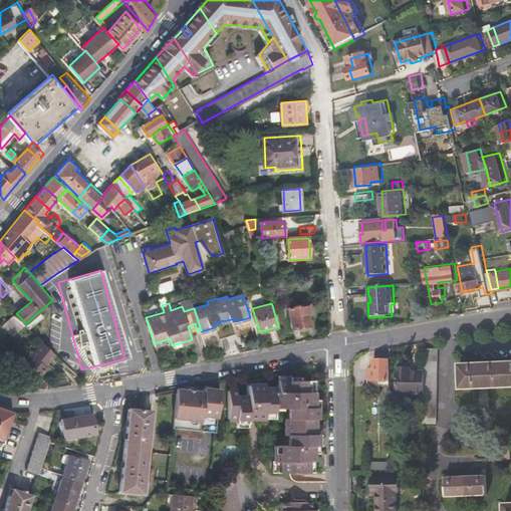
[(291,329),(308,326),(306,315),(311,314),(310,305),(287,308),(291,329)]
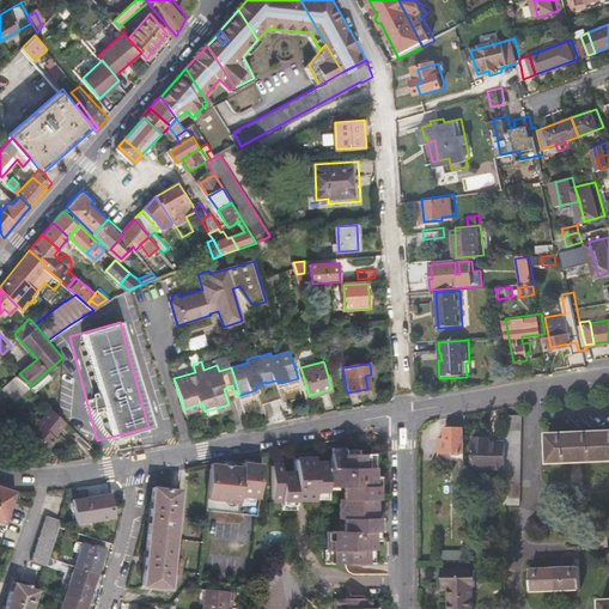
[(47,371),(31,385),(34,389),(36,391),(52,376),(47,371)]
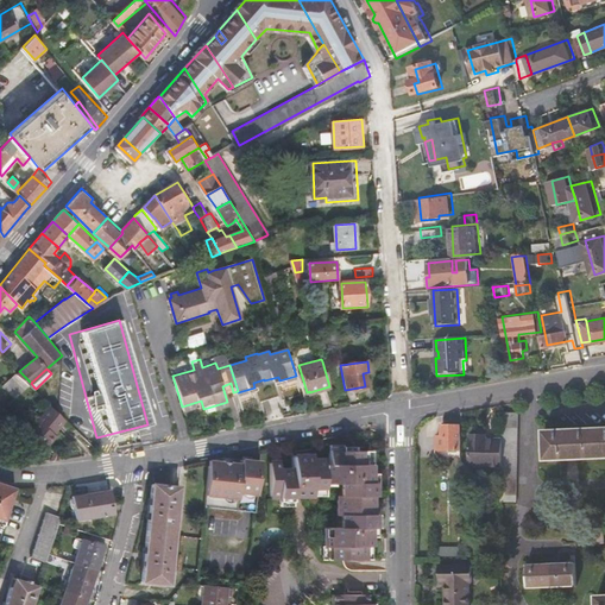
[(24,376),(19,371),(4,384),(16,396),(31,383),(24,376)]
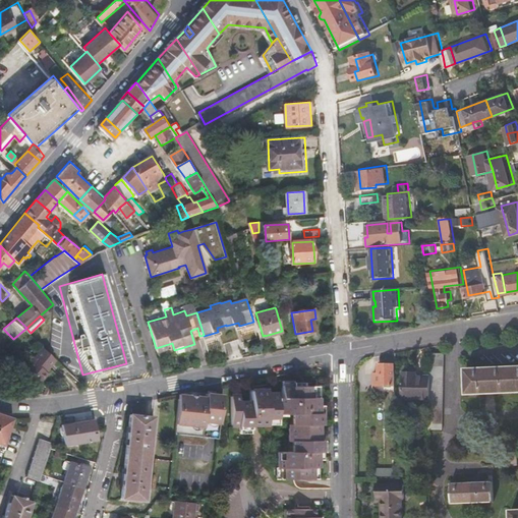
[(204,336),(208,349),(222,348),(218,332),(204,336)]
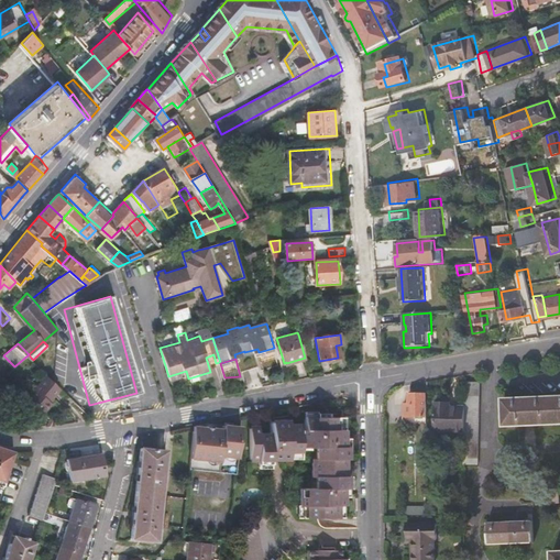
[(70,366),(74,383),(81,381),(77,364),(70,366)]
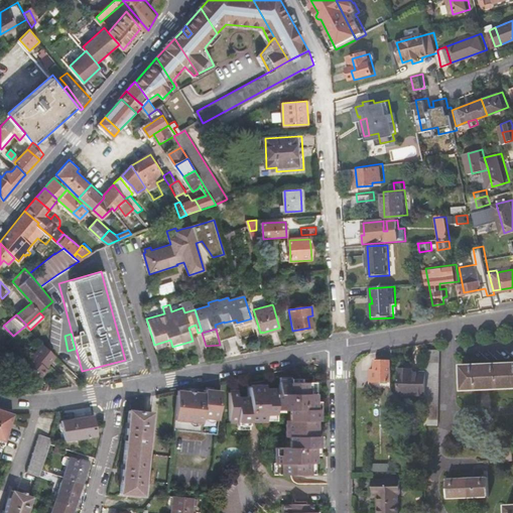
[(54,353),(50,350),(42,342),(24,363),(40,376),(47,368),(44,365),(54,353)]
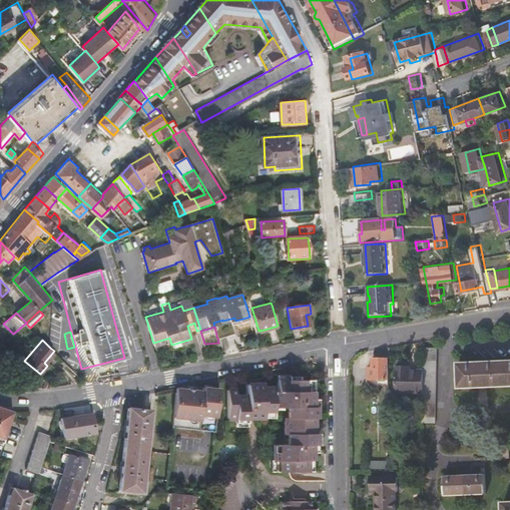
[(427,346),(426,364),(426,368),(426,392),(425,421),(438,422),(439,346),(427,346)]
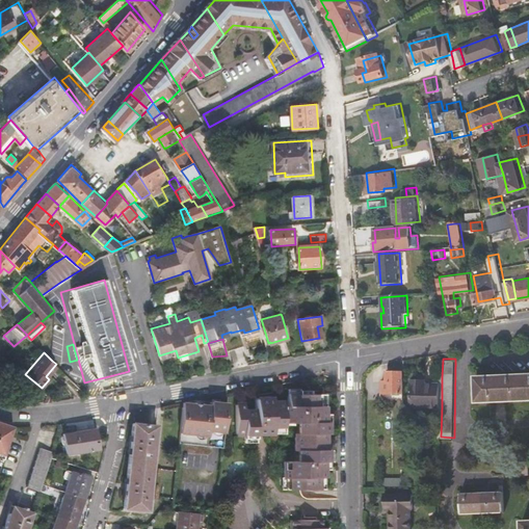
[(384,379),(384,396),(406,396),(406,368),(390,368),(390,379),(384,379)]
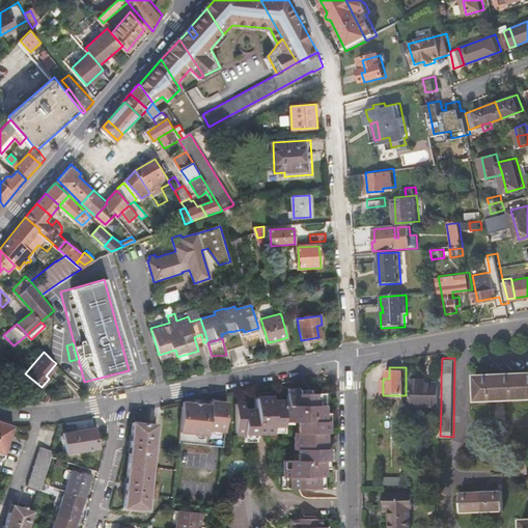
[(527,370),(477,373),(478,398),(527,395),(527,370)]
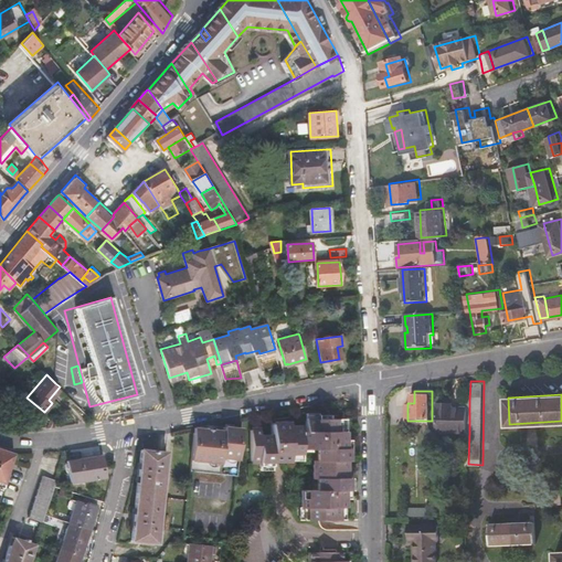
[(469,432),(469,405),(460,405),(460,401),(439,401),(438,431),(469,432)]
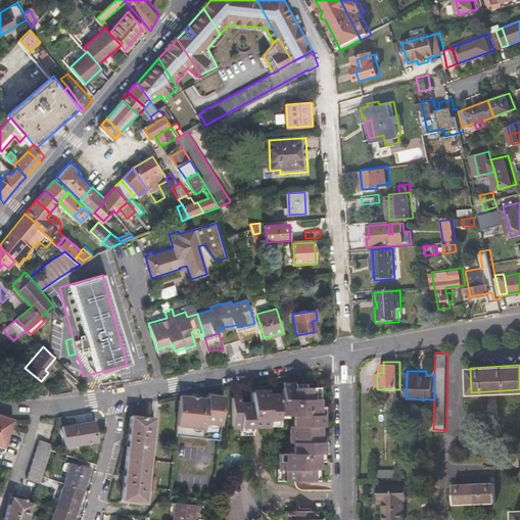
[(44,395),(56,393),(45,385),(44,395)]
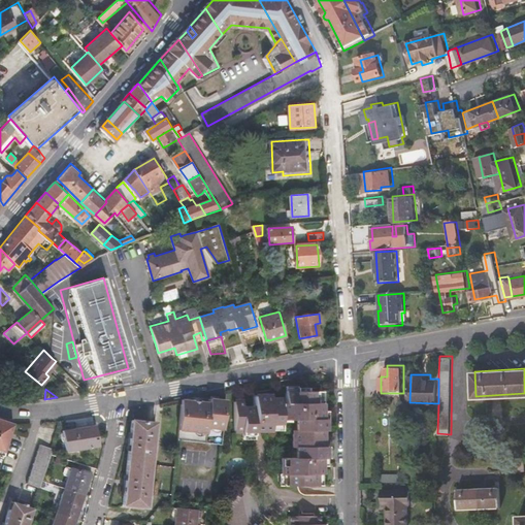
[(294,437),(323,437),(323,432),(324,432),(324,420),(321,420),(318,420),(318,413),(321,413),(321,403),(317,403),(316,392),(297,392),(297,390),(285,390),(285,402),(282,402),(282,398),(280,398),(279,423),(283,424),(283,419),(298,419),(298,429),(294,429),(294,437)]
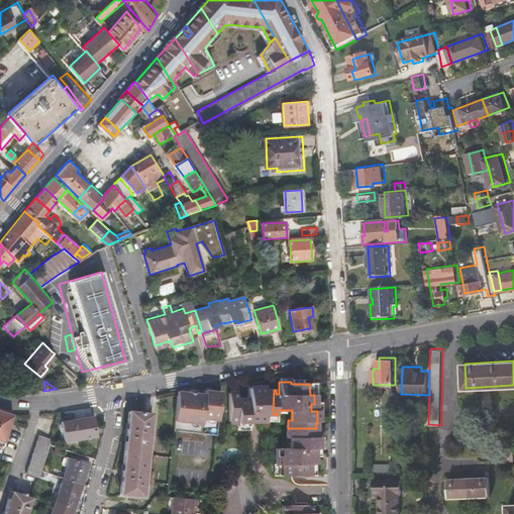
[(273,414),(274,390),(265,390),(265,386),(248,386),(248,398),(237,398),(237,391),(228,391),(228,419),(237,419),(237,424),(248,424),(248,420),(266,420),(266,414),(273,414)]
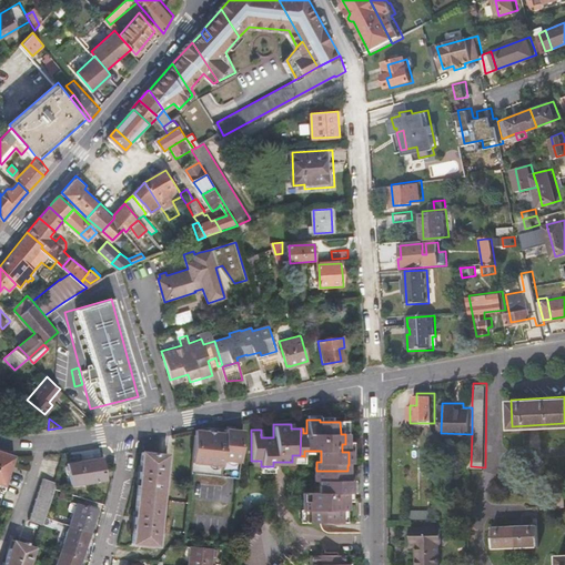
[(239,466),(242,434),(224,432),(223,435),(215,434),(194,432),(191,465),(220,468),(221,463),(239,466)]
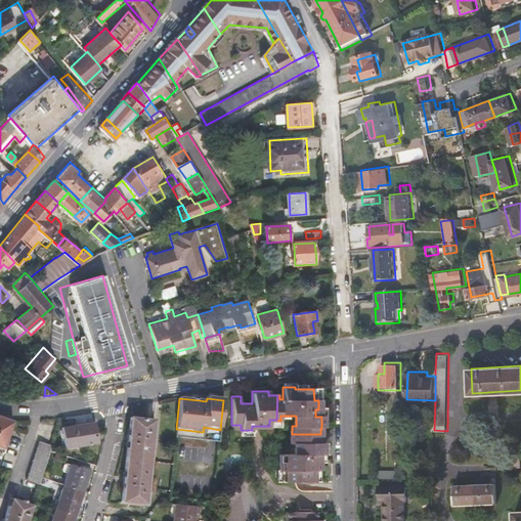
[(0,415),(0,445),(7,448),(16,421),(12,419),(0,415)]
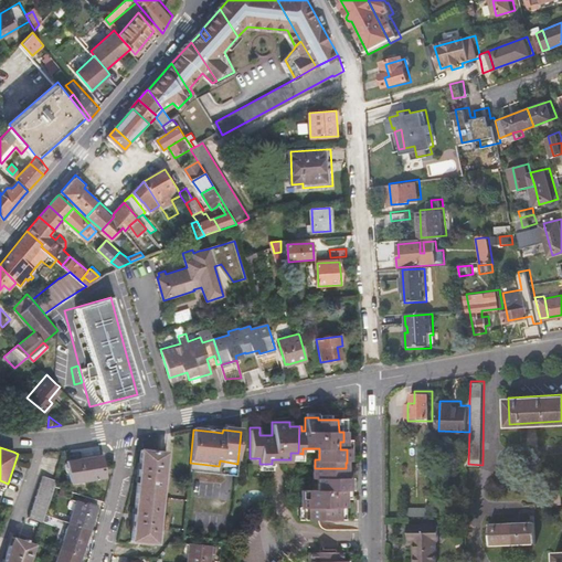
[(157,544),(167,454),(141,451),(131,542),(157,544)]
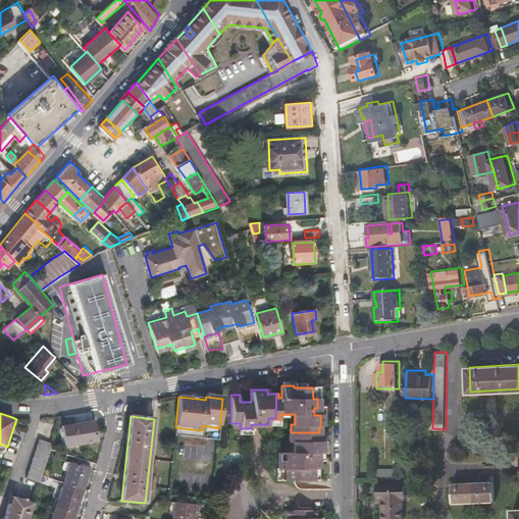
[(65,446),(97,440),(94,420),(62,426),(65,446)]
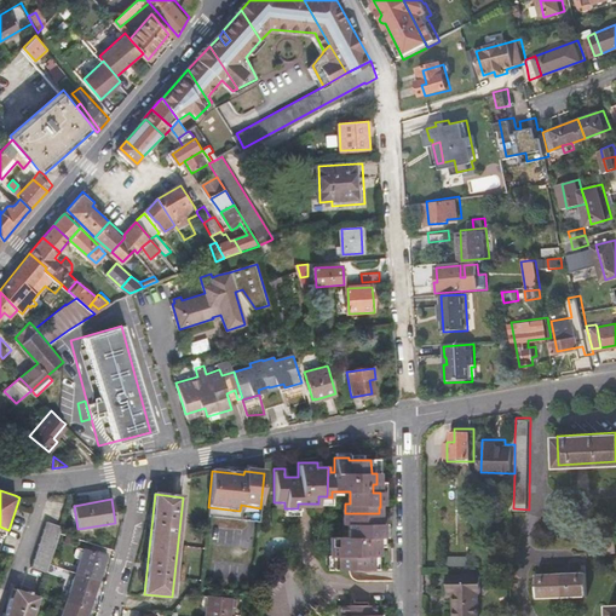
[(330,548),(373,547),(373,539),(376,539),(380,539),(380,525),(379,525),(379,513),(345,513),(345,523),(350,523),(350,537),(330,537),(330,548)]
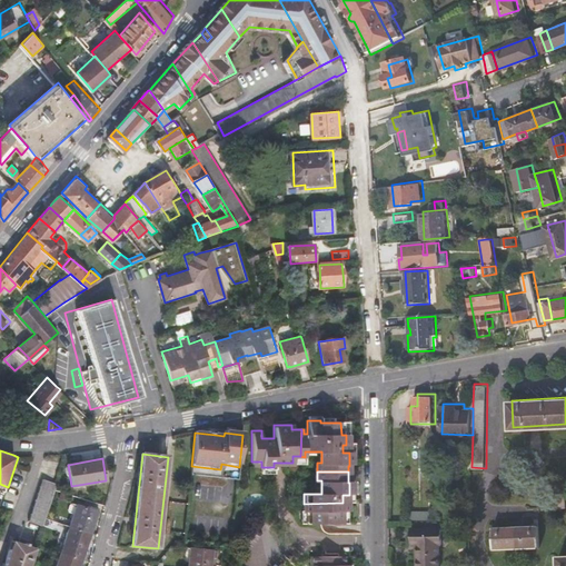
[(42,525),(57,483),(43,478),(29,520),(42,525)]
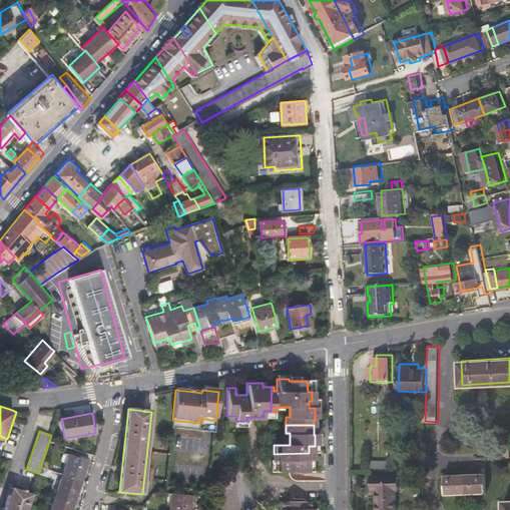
[(309,453),(274,454),(274,461),(275,461),(276,473),(307,473),(307,461),(312,461),(312,453),(309,453)]
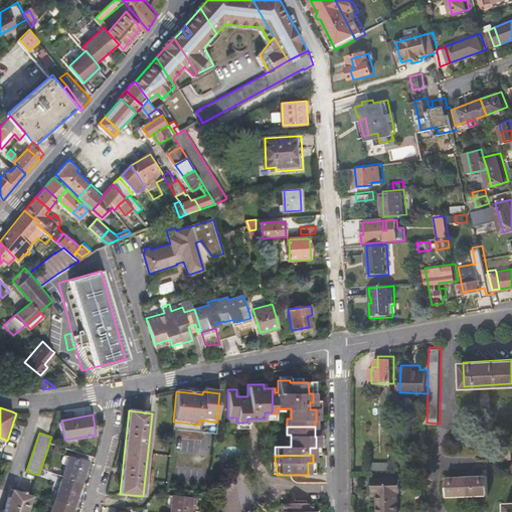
[(63,477),(81,483),(89,463),(70,457),(63,477)]
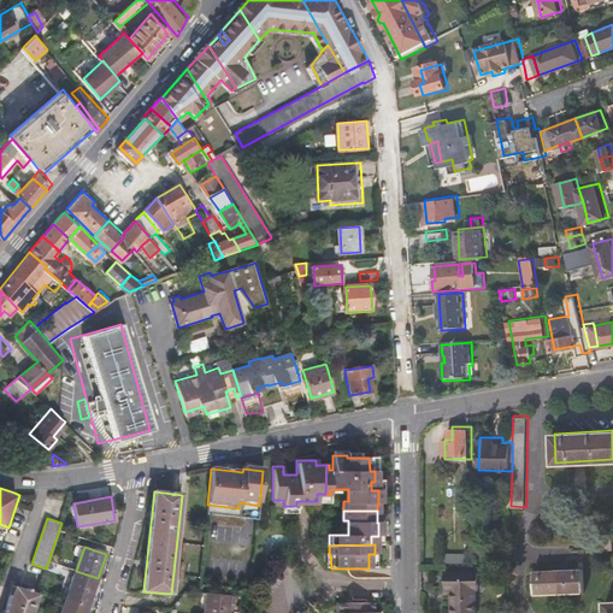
[(589,569),(538,570),(540,594),(565,593),(589,591),(589,569)]
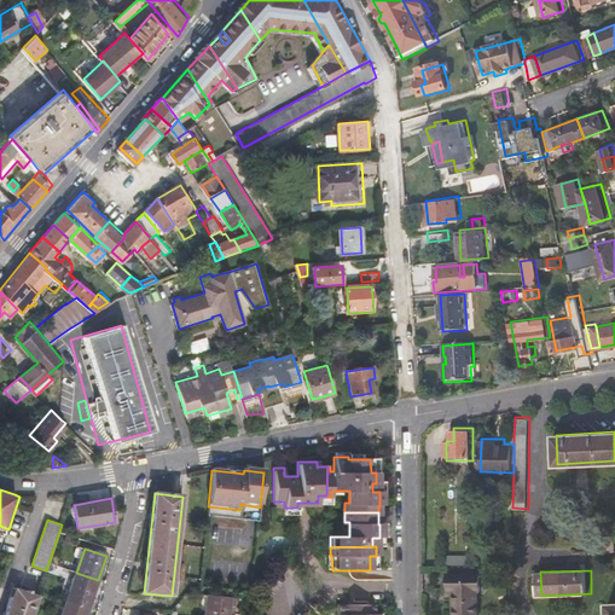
[(456,614),(480,614),(480,590),(483,590),(482,572),(448,573),(450,591),(456,591),(456,614)]
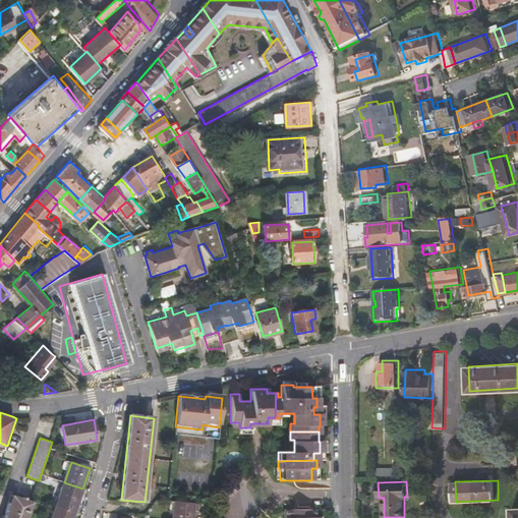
[(82,488),(64,482),(56,506),(75,512),(78,513),(80,508),(77,506),(82,488)]
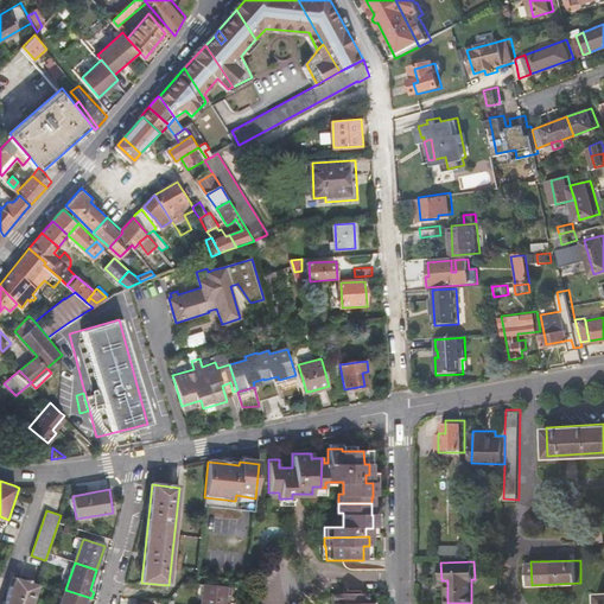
[(26,580),(14,576),(4,603),(30,603),(33,597),(38,584),(29,582),(30,578),(27,577),(26,580)]
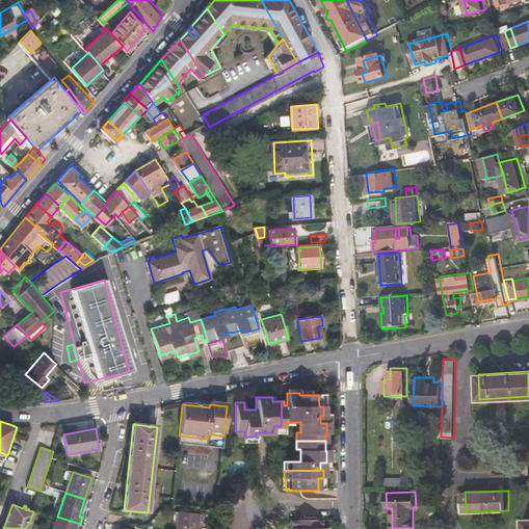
[(175,528),(194,528),(195,523),(199,523),(200,516),(177,512),(175,528)]
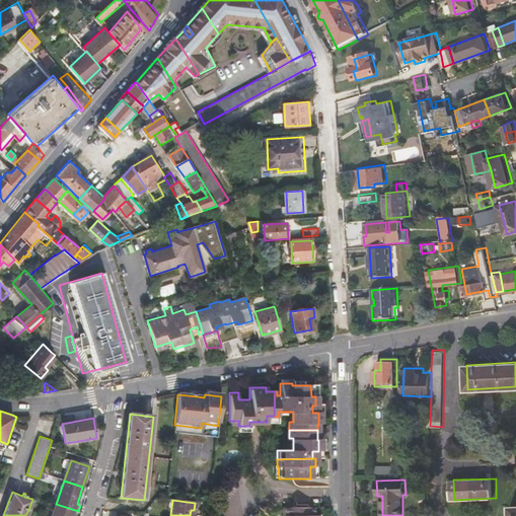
[(72,515),(75,510),(56,504),(52,515),(72,515)]
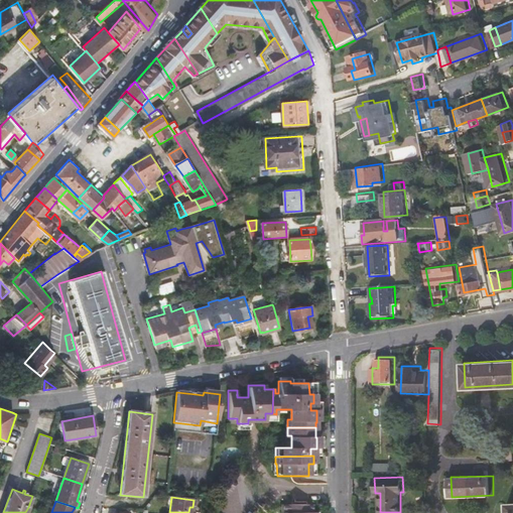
[(285,512),(284,512),(313,512),(314,504),(282,505),(282,512),(285,512)]
